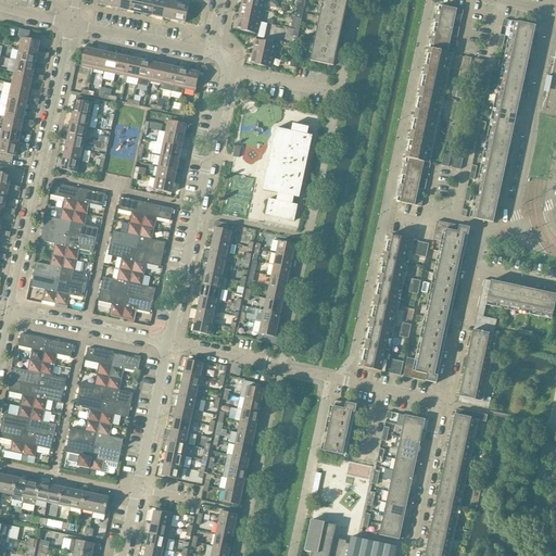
[(121,0),(110,0),(109,7),(119,10),(121,0)]
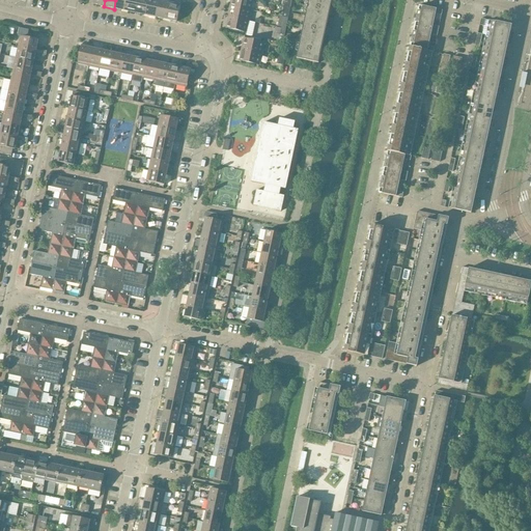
[(115,0),(114,9),(124,11),(127,0),(115,0)]
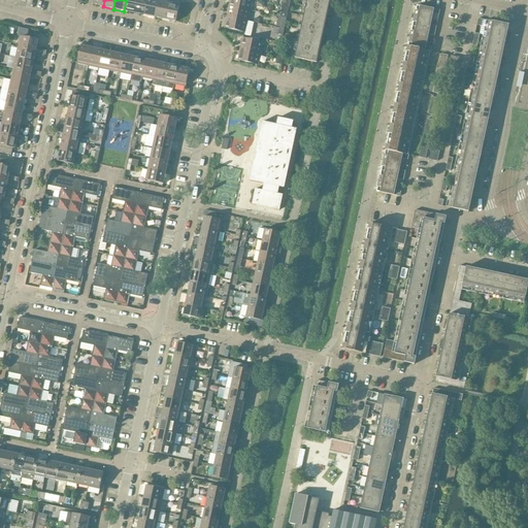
[(126,0),(124,11),(134,13),(136,0),(126,0)]
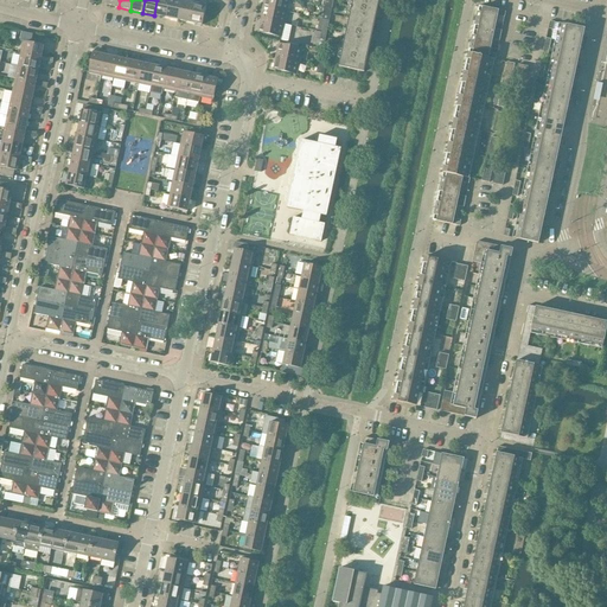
[(170,0),(157,0),(154,16),(166,18),(170,0)]
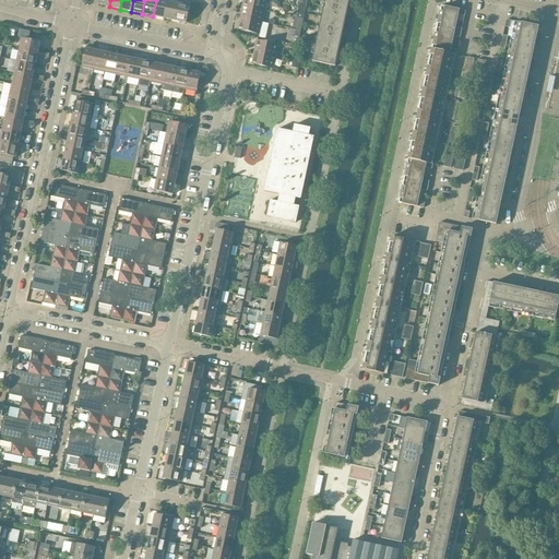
[(167,1),(162,0),(156,0),(153,16),(164,19),(167,1)]
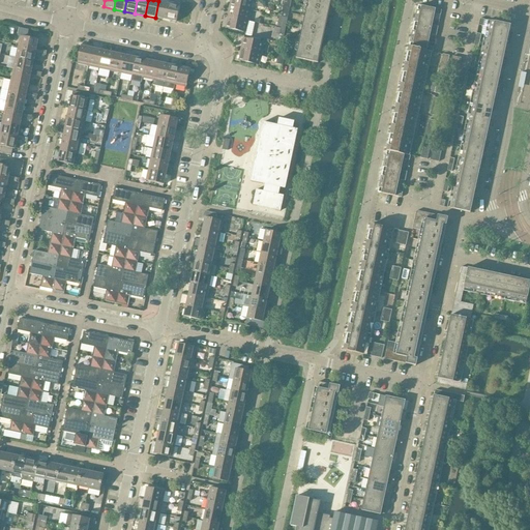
[(252,0),(231,0),(232,1),(231,1),(230,5),(231,5),(231,6),(249,10),(252,0)]
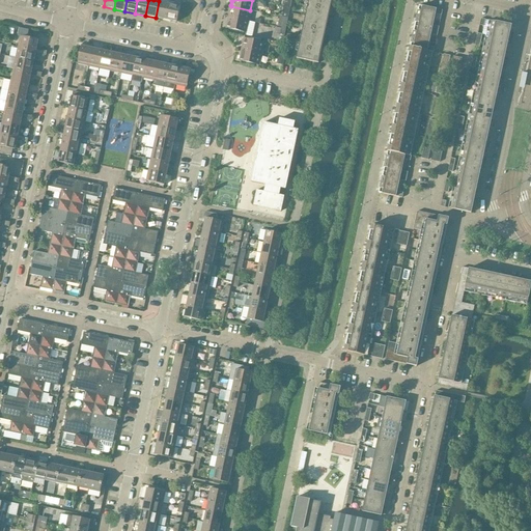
[(332,1),(327,0),(308,0),(305,17),(327,22),(329,15),(333,16),(335,8),(330,7),(332,1)]
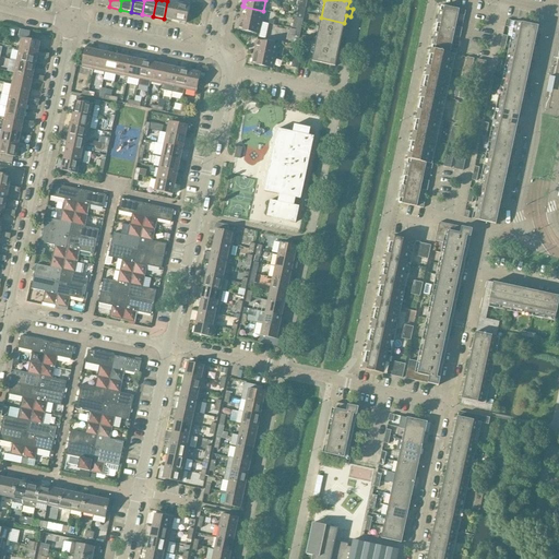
[(178,3),(167,1),(164,19),(175,21),(178,3)]
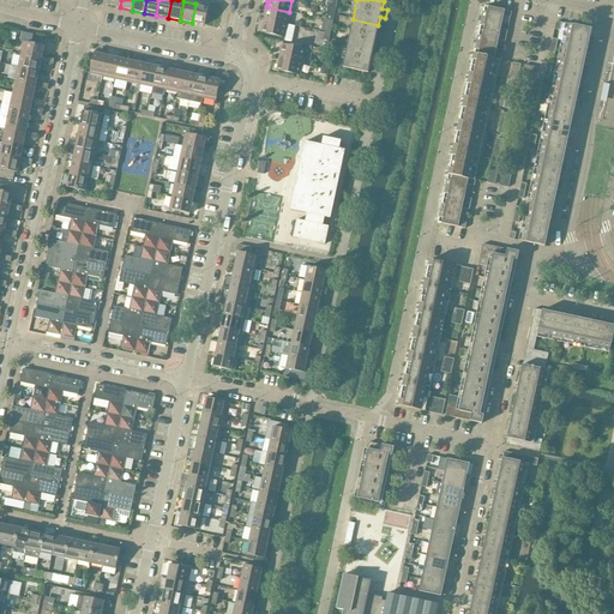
[(209,6),(196,4),(192,23),(204,26),(209,6)]
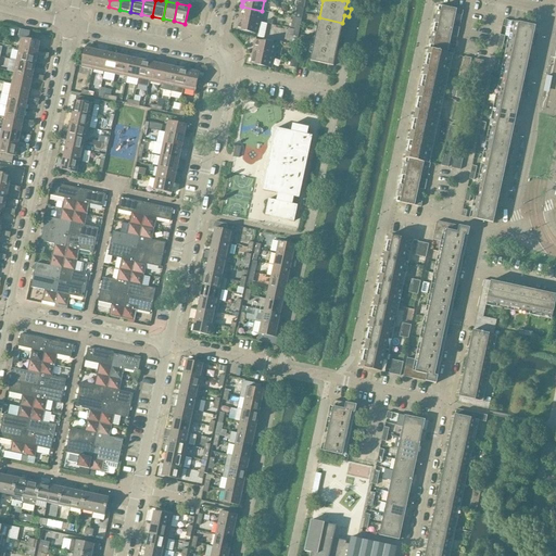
[(262,11),(242,7),(241,8),(240,8),(240,12),(239,19),(260,23),(262,11)]
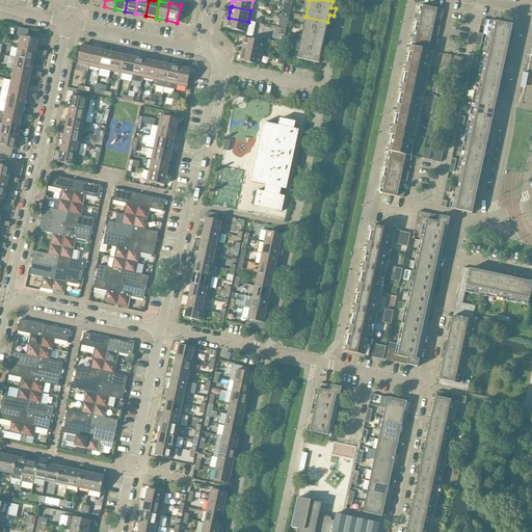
[(288,19),(291,7),(283,6),(281,17),(288,19)]
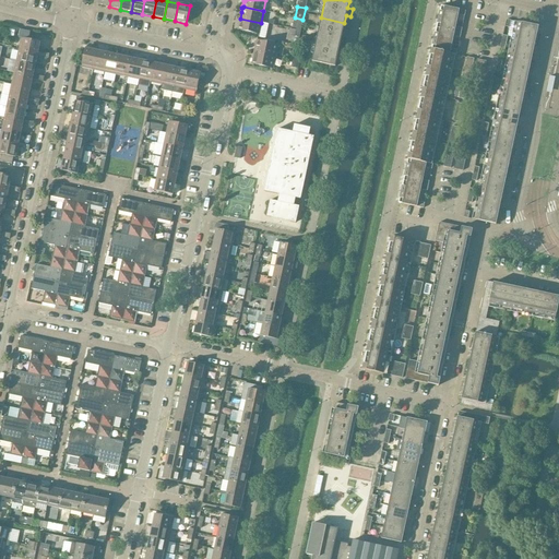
[(465,12),(441,7),(438,18),(456,22),(458,15),(464,16),(465,12)]
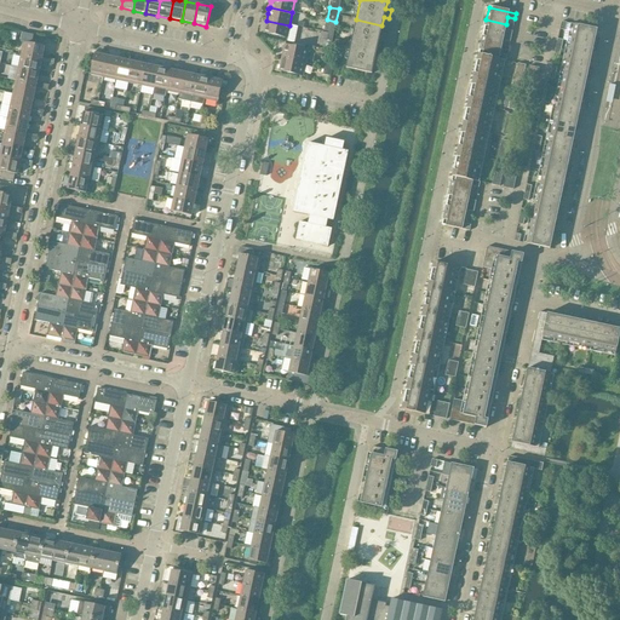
[(382,26),(356,19),(351,44),(377,50),(379,41),(384,42),(385,34),(380,33),(382,26)]
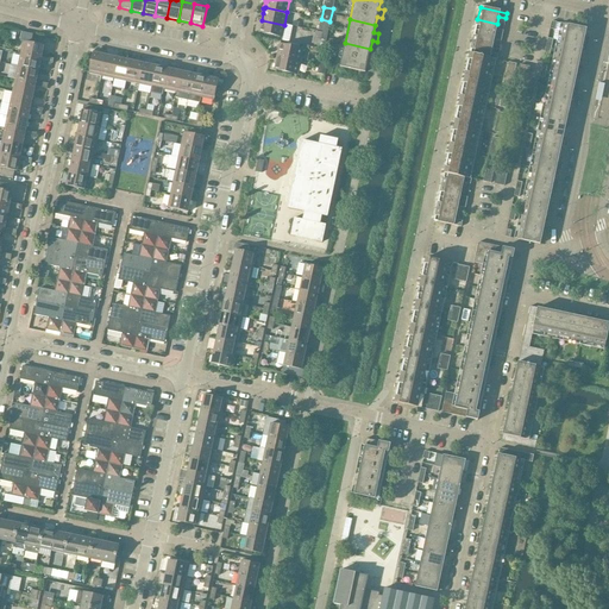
[(497,24),(477,19),(475,31),(502,37),(503,31),(496,30),(497,24)]
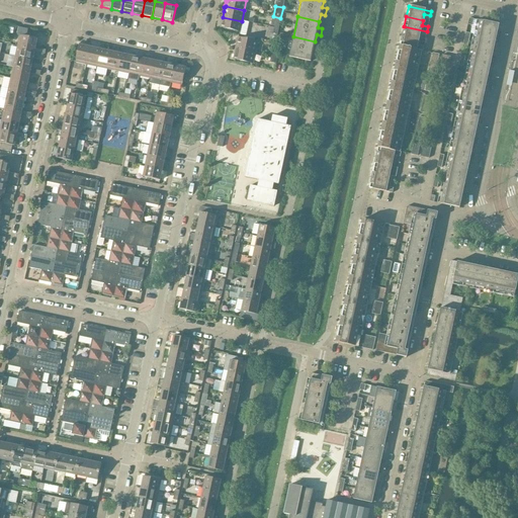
[(223,17),(222,23),(221,22),(220,26),(221,26),(221,28),(240,32),(242,21),(223,17)]
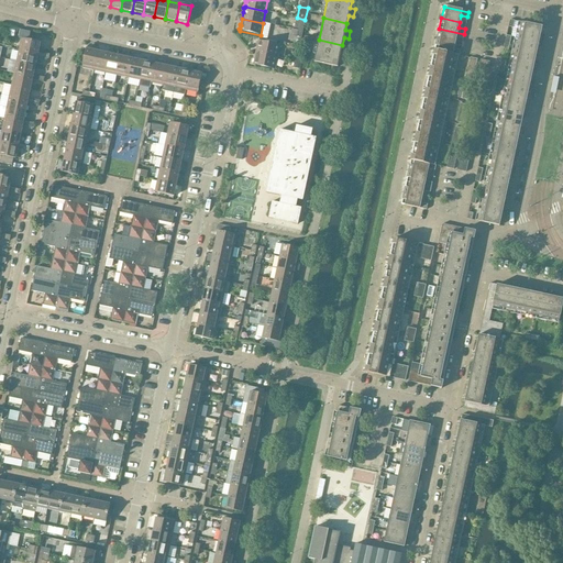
[(521,23),(517,45),(537,50),(542,28),(521,23)]
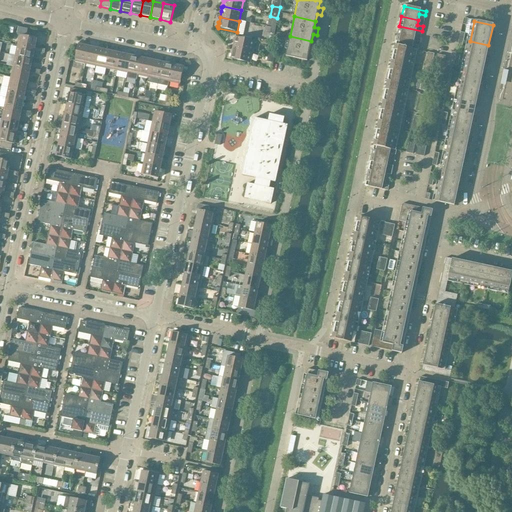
[(422,31),(399,26),(397,36),(414,39),(415,34),(421,35),(422,31)]
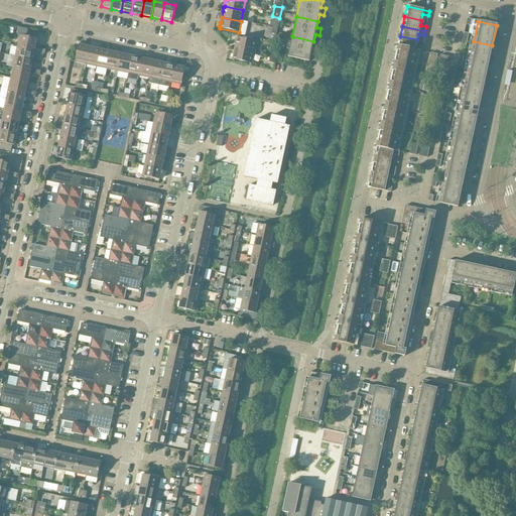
[(37,39),(19,35),(17,46),(34,50),(35,48),(37,39)]
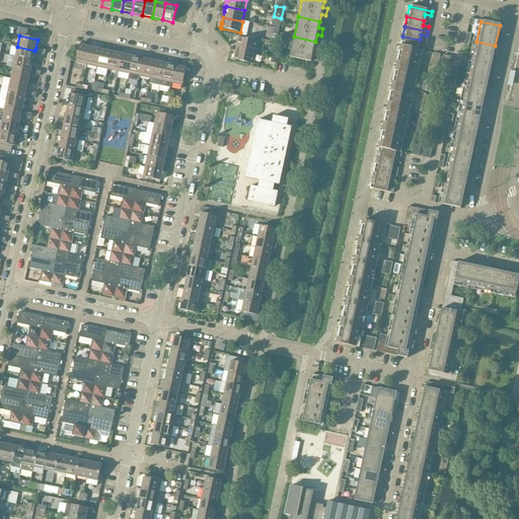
[(315,42),(294,36),(289,58),(311,62),(312,55),(317,56),(318,49),(314,48),(315,42)]
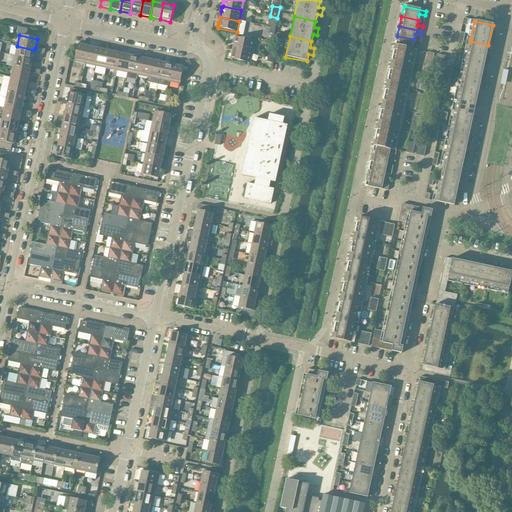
[(414,39),(397,36),(395,46),(413,50),(418,51),(418,46),(413,45),(414,39)]
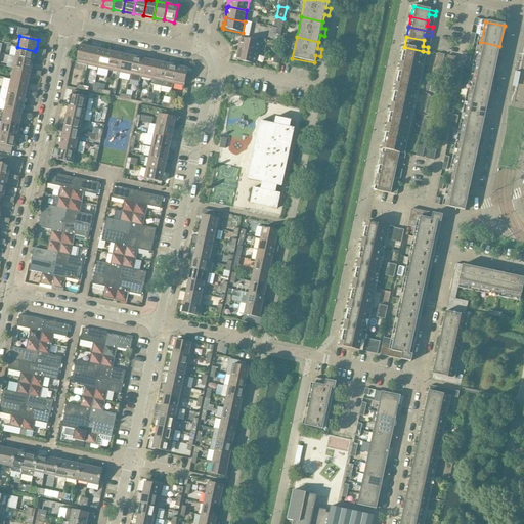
[(260,43),(241,39),(241,40),(239,40),(238,43),(239,44),(238,49),(258,53),(260,43)]
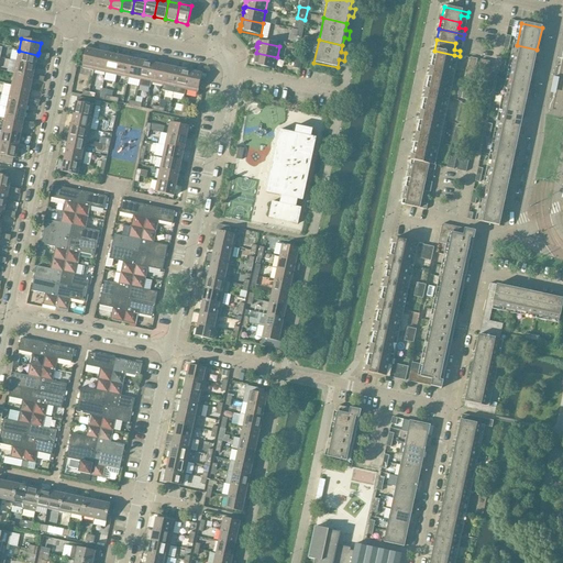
[(517,45),(512,67),(532,72),(537,50),(517,45)]
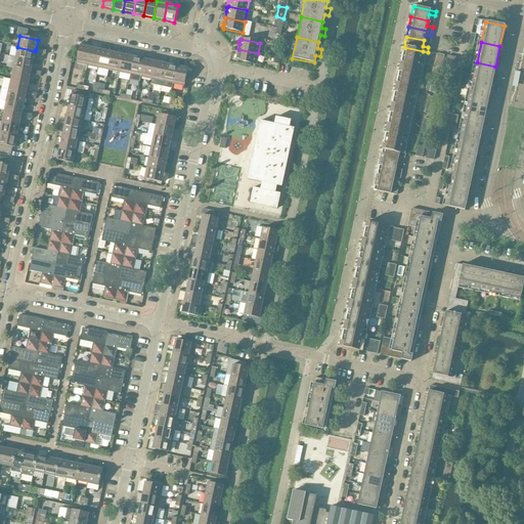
[(91,48),(80,46),(76,63),(87,66),(91,48)]
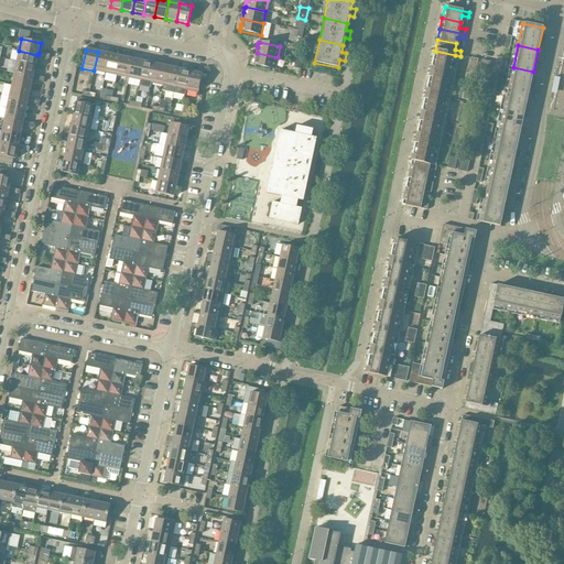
[(286,50),(284,57),(293,58),(295,52),(286,50)]
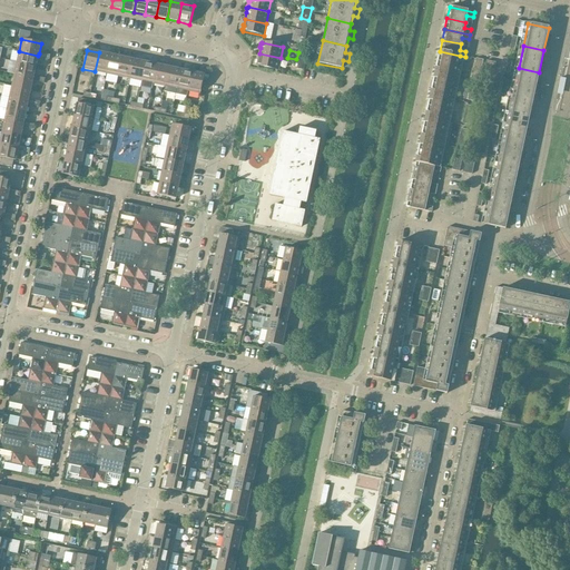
[(36,67),(38,58),(43,59),(45,55),(39,53),(38,56),(19,51),(17,61),(17,64),(36,67)]
